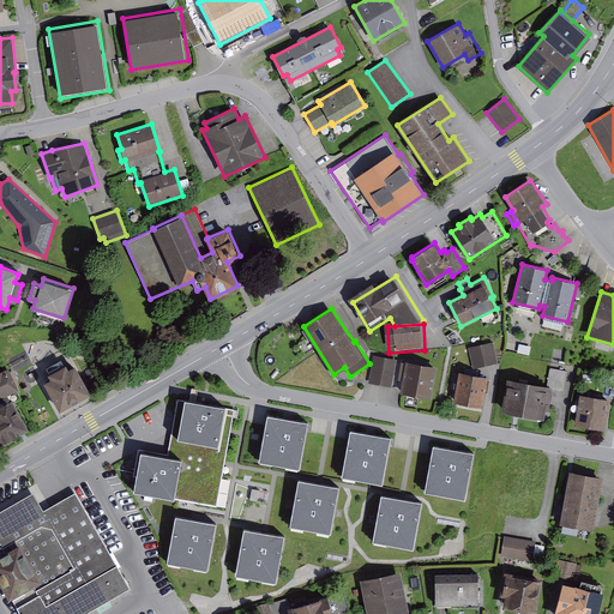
[(493,342),(468,348),(473,368),(498,363),(493,342)]
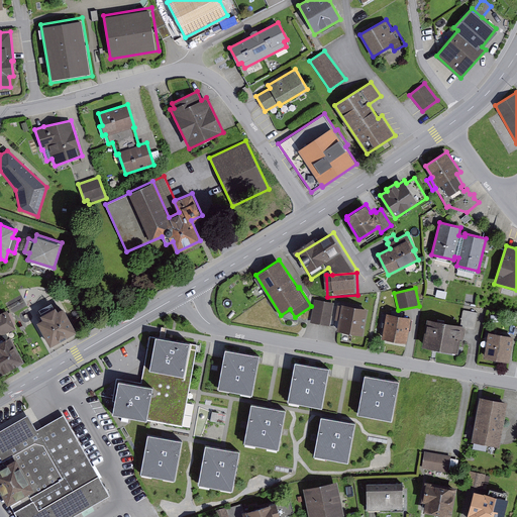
[(65,292),(66,300),(74,299),(73,291),(65,292)]
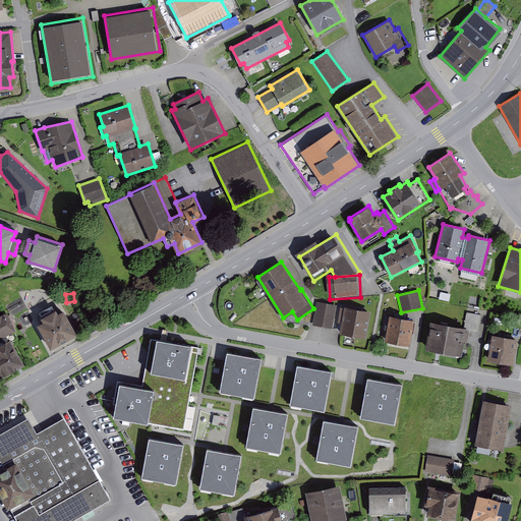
[(316,301),(312,325),(333,329),(337,305),(316,301)]
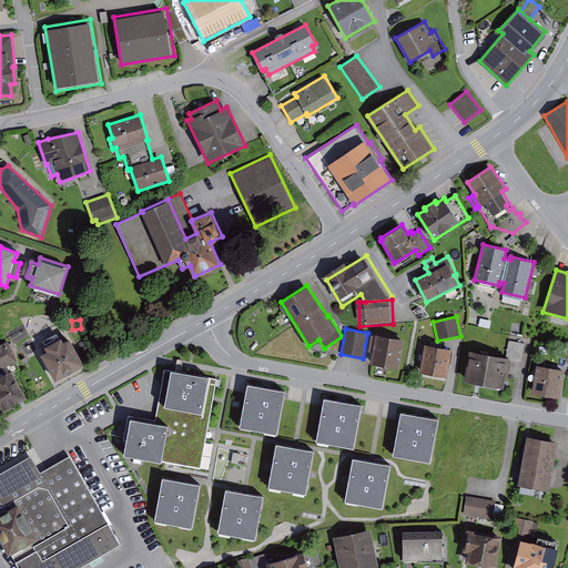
[(375,335),(371,334),(368,352),(372,352),(369,364),(399,368),(405,338),(375,334),(375,335)]
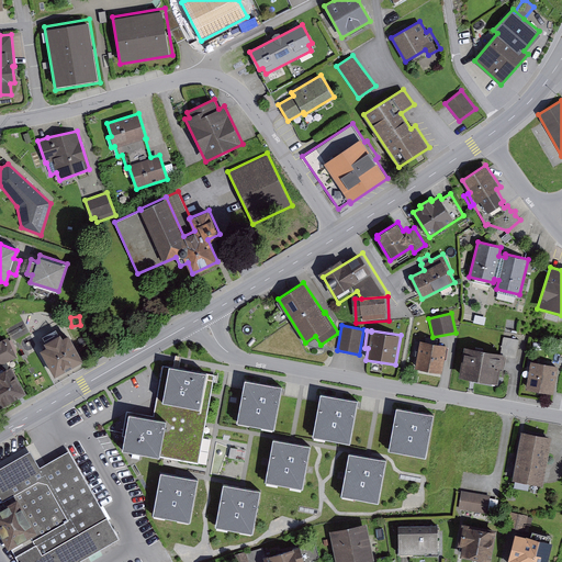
[(46,348),(40,351),(55,378),(83,362),(68,336),(63,339),(59,335),(43,344),(46,348)]
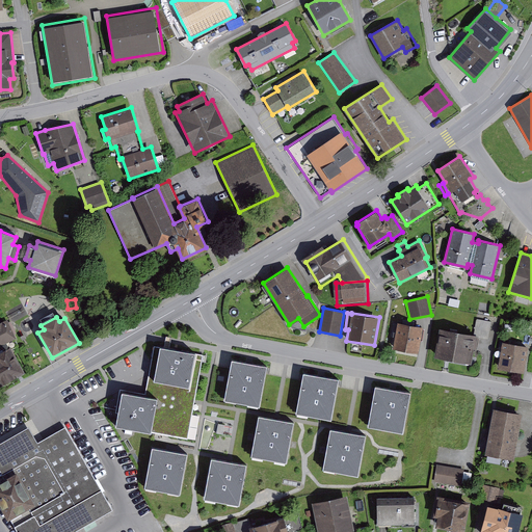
[(0,322),(0,350),(10,346),(12,348),(19,345),(16,339),(17,338),(7,319),(0,322)]
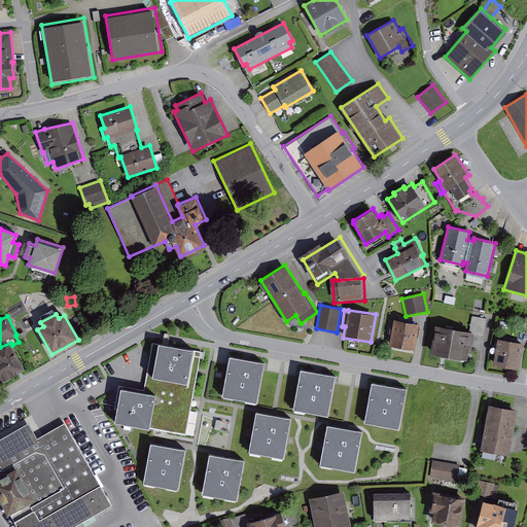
[(435,324),(430,352),(466,359),(471,334),(484,337),(487,318),(472,316),(469,330),(435,324)]
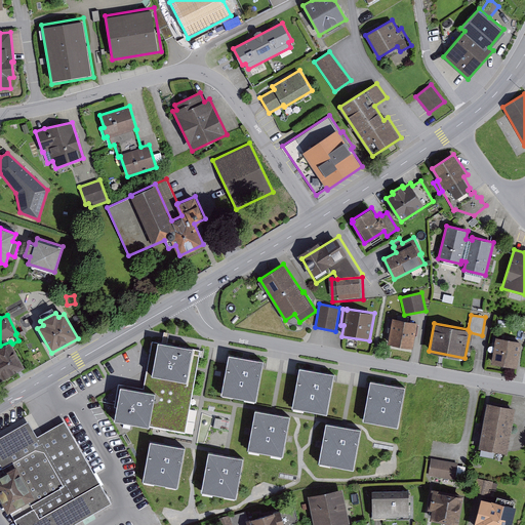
[(388,344),(413,348),(417,322),(393,318),(388,344)]
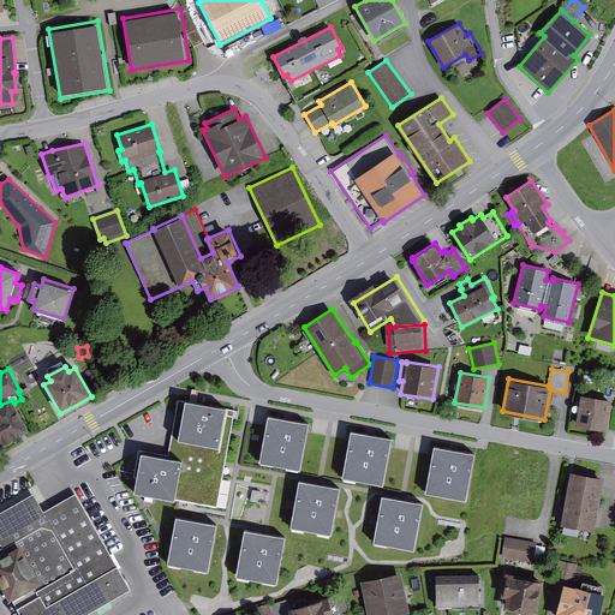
[(580,394),(575,425),(605,431),(611,400),(580,394)]
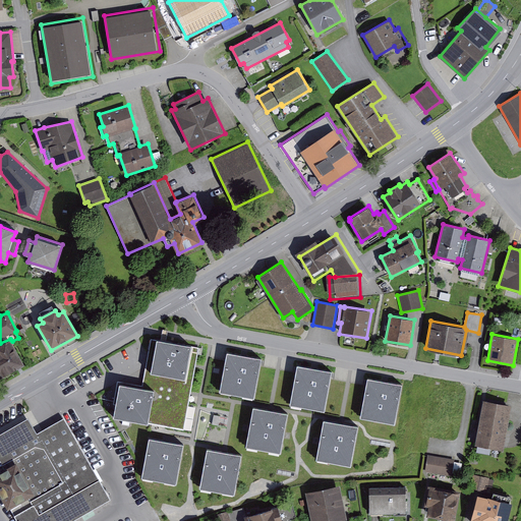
[(0,373),(1,373),(2,377),(24,364),(12,341),(10,339),(0,344),(0,373)]
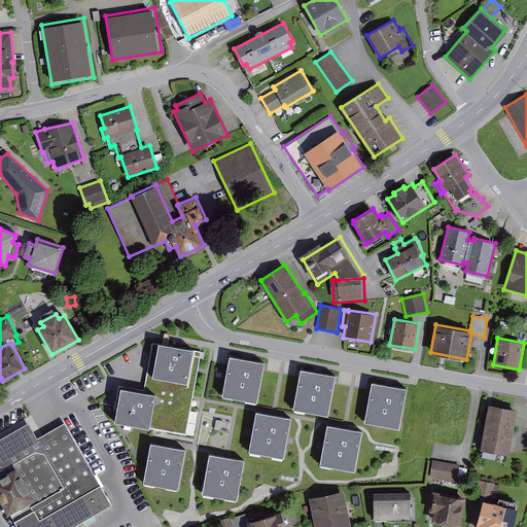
[(120,386),(114,422),(185,435),(201,351),(152,343),(149,363),(144,390),(120,386)]
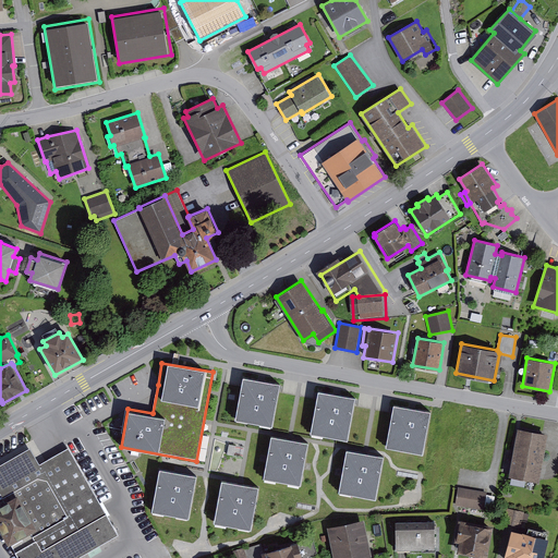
[(280,383),(243,376),(235,420),(273,426),(280,383)]
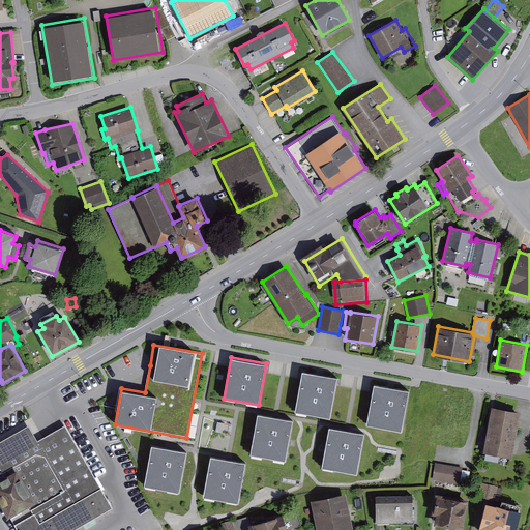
[(339,377),(302,371),(295,411),(330,417),(339,377)]
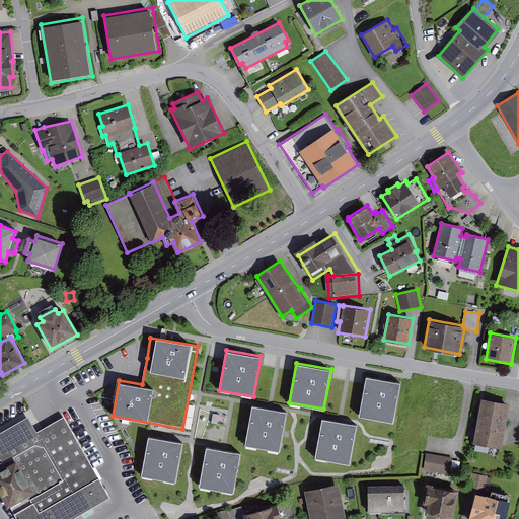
[(400,382),(366,375),(359,416),(393,422),(400,382)]
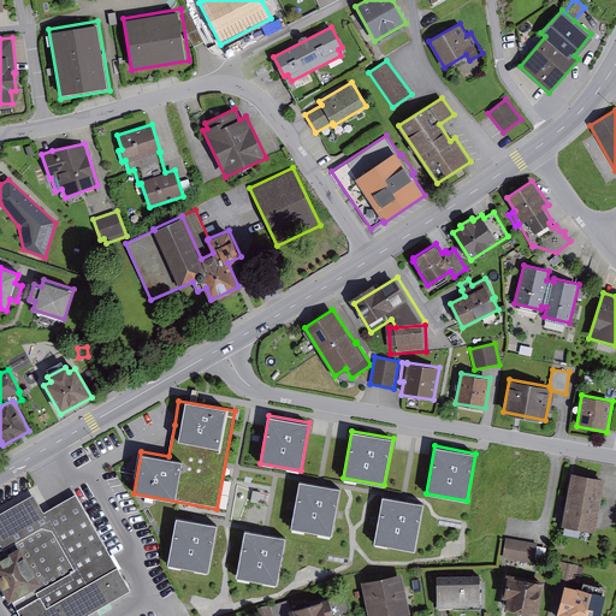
[(605,478),(572,473),(562,525),(596,531),(605,478)]
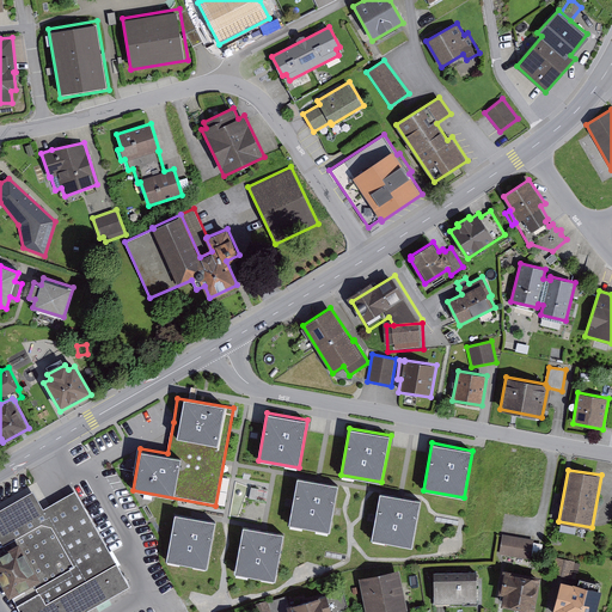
[(298,477),(288,524),(330,532),(338,484),(298,477)]
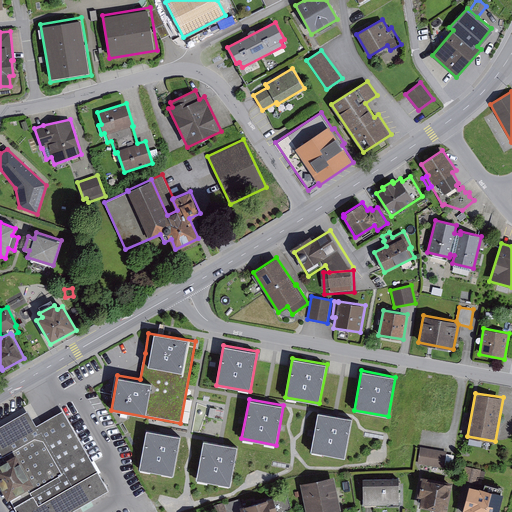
[(0,446),(36,426),(27,410),(0,425),(0,446)]
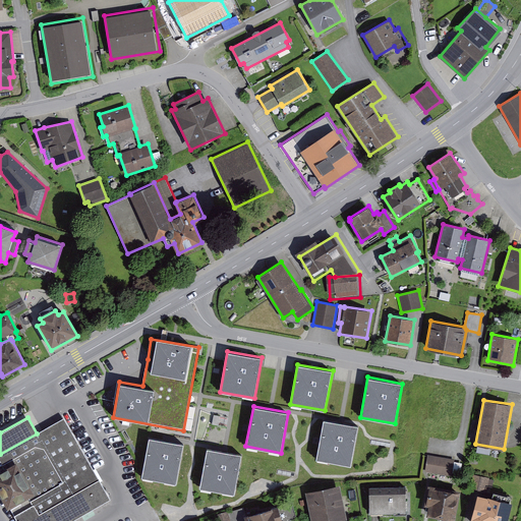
[(0,459),(2,464),(0,464),(0,494),(8,509),(9,508),(16,520),(71,520),(110,500),(64,418),(37,433),(0,454),(0,459)]
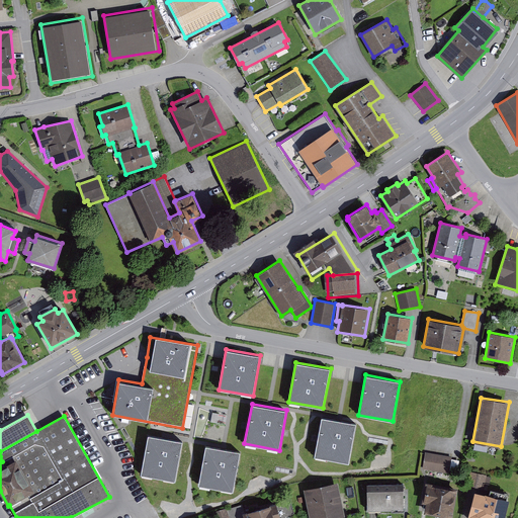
[(322,416),(314,456),(349,462),(356,423),(322,416)]
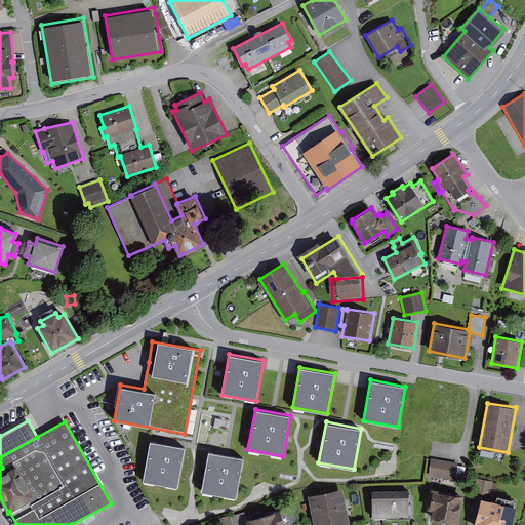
[(185,447),(150,441),(143,480),(177,487),(185,447)]
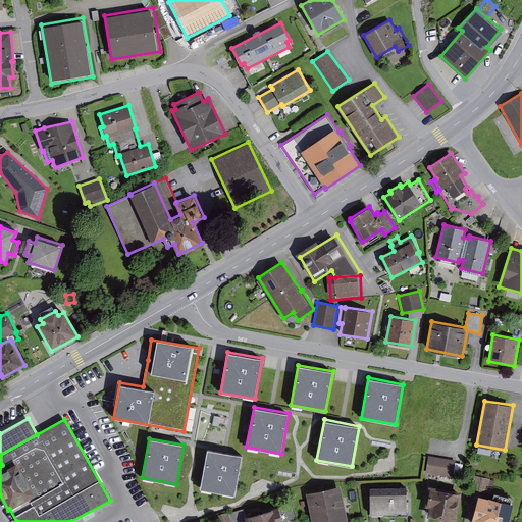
[(207,448),(200,488),(235,496),(243,455),(207,448)]
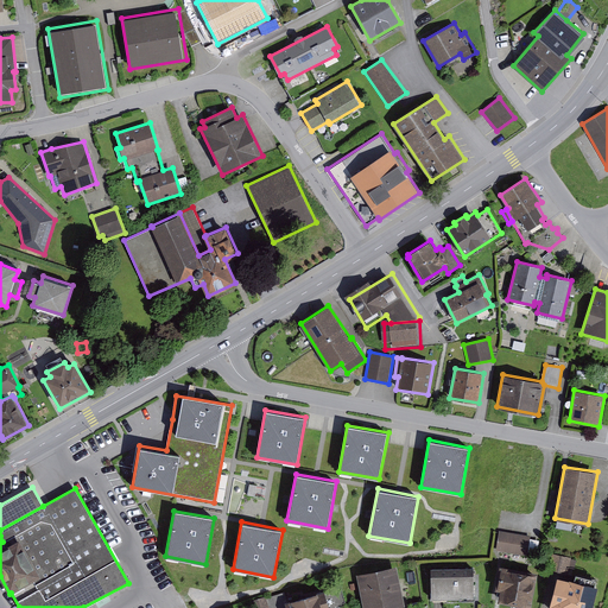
[(499,531),(495,550),(527,556),(531,536),(499,531)]
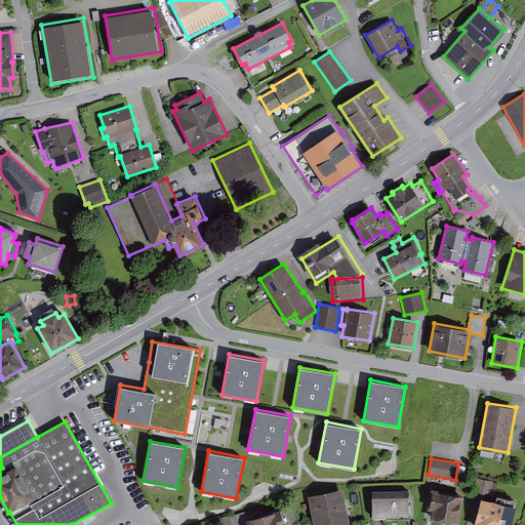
[(493,481),(477,478),(474,492),(490,496),(493,481)]
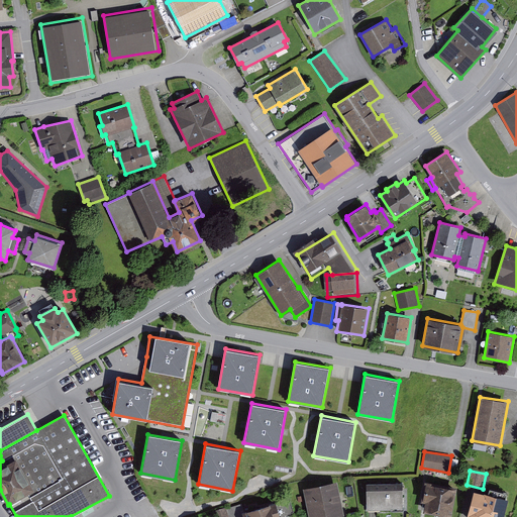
[(337,481),(303,489),(308,516),(330,516),(344,514),(337,481)]
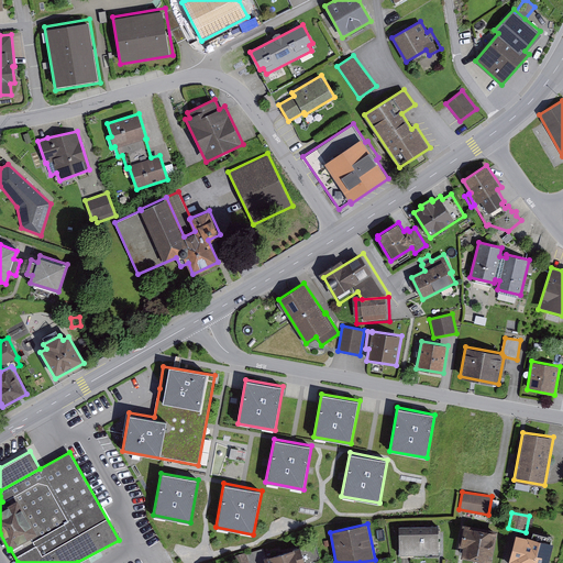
[(463,547),(461,556),(492,562),(498,530),(463,523),(459,545),(463,547)]
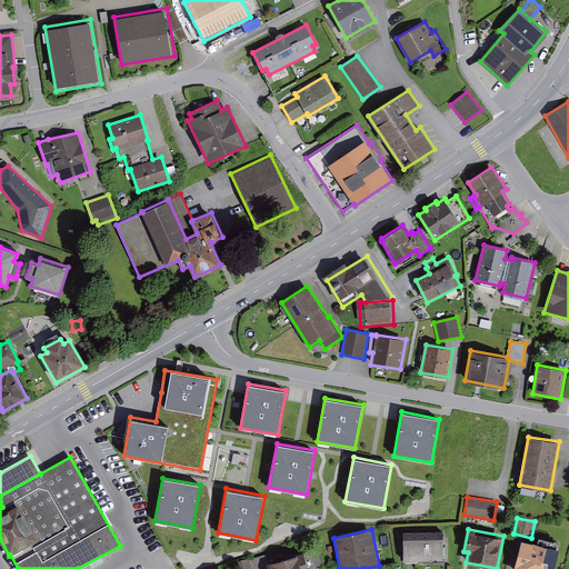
[(402,531),(402,561),(430,561),(430,558),(443,558),(443,531),(402,531)]
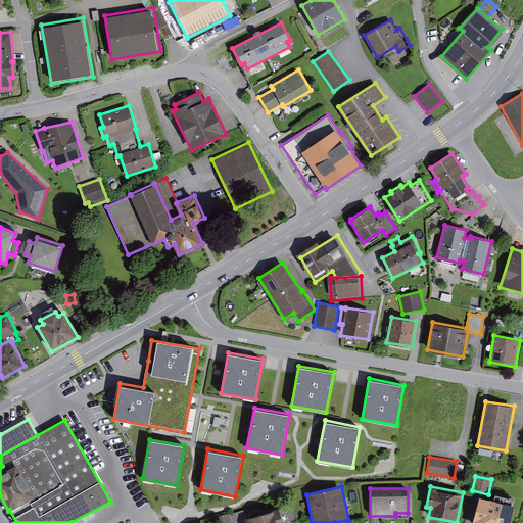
[(479,495),(472,522),(509,522),(514,504),(479,495)]
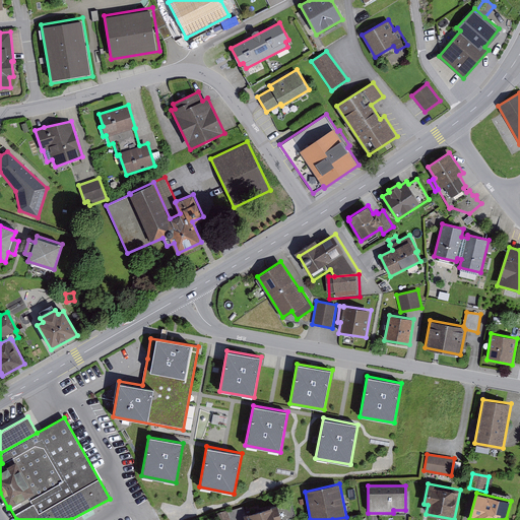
[(245,519),(288,519),(296,517),(291,504),(278,508),(277,505),(244,514),(245,519)]
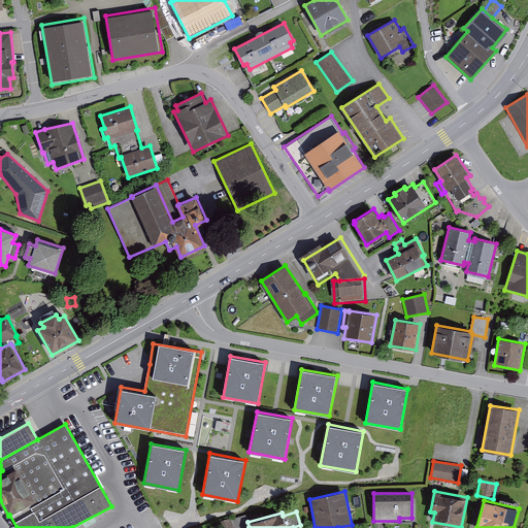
[(231,518),(219,522),(221,527),(249,527),(248,522),(245,515),(231,520),(231,518)]
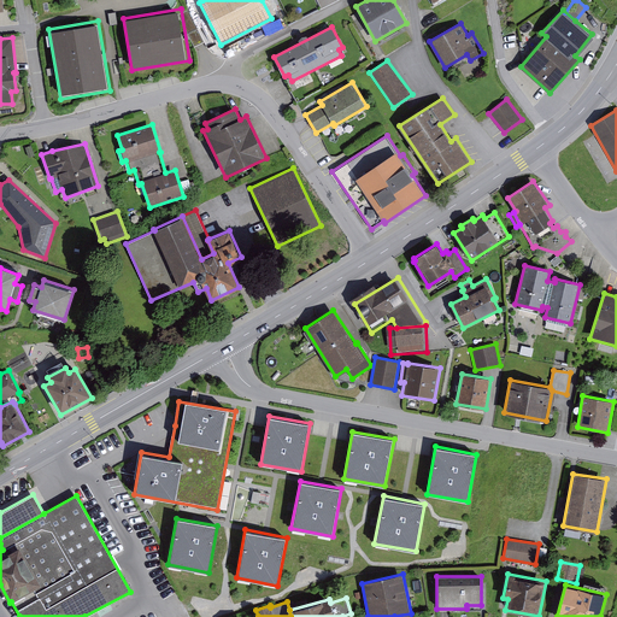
All buildings are outlined.
